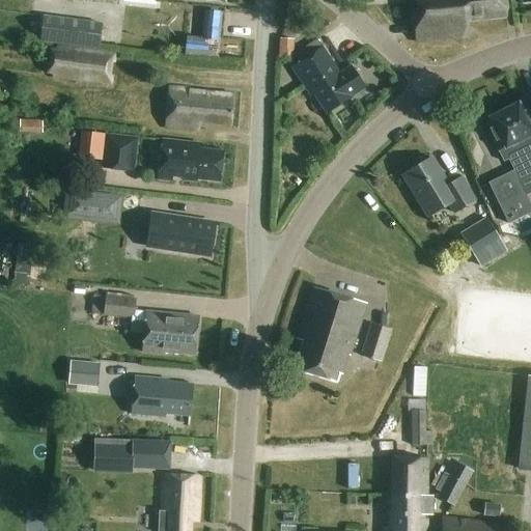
[(506,17),(503,0),(411,0),(416,43),(460,37),(468,21),(506,17)]
